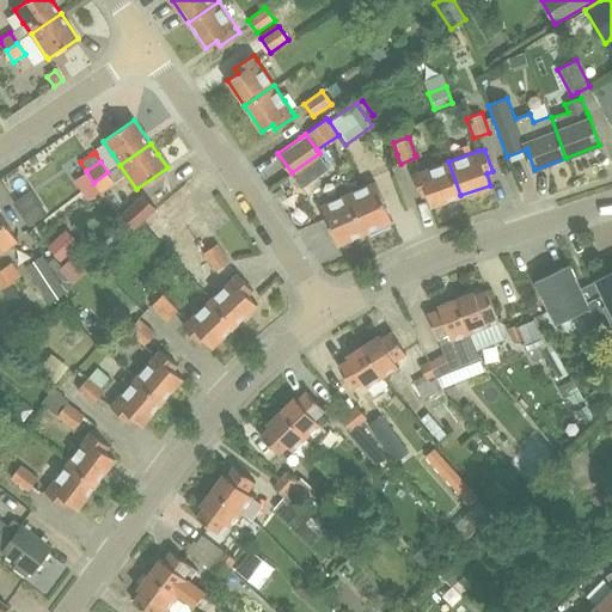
[(420,172),(414,175),(421,196),(427,194),(432,206),(460,195),(448,161),(420,172)]
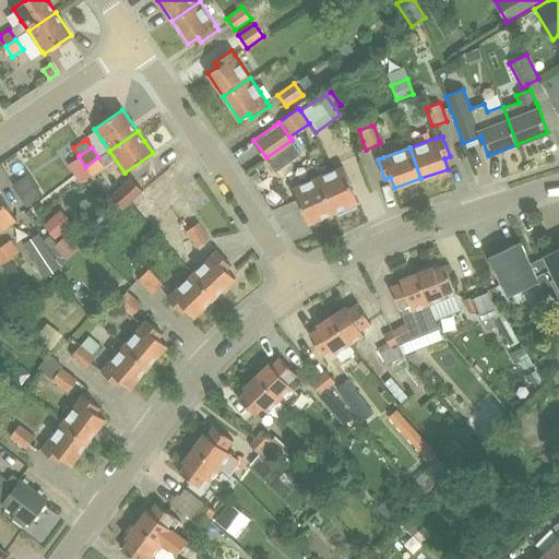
[(98,157),(85,167),(92,176),(105,167),(98,157)]
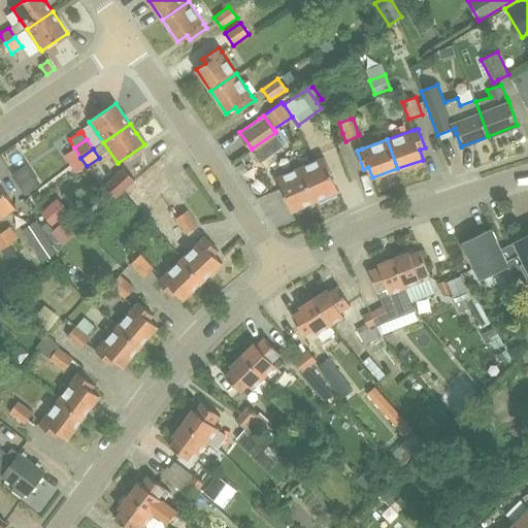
[(64,157),(70,165),(80,158),(75,150),(64,157)]
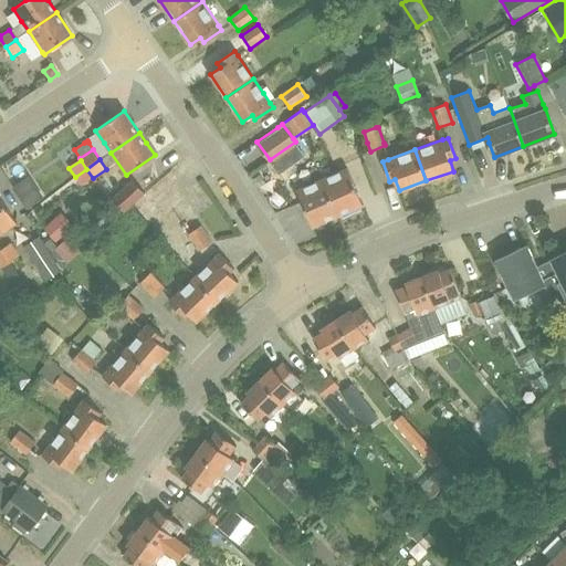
[(347,168),(322,179),(338,216),(364,203),(356,188),(347,168)]
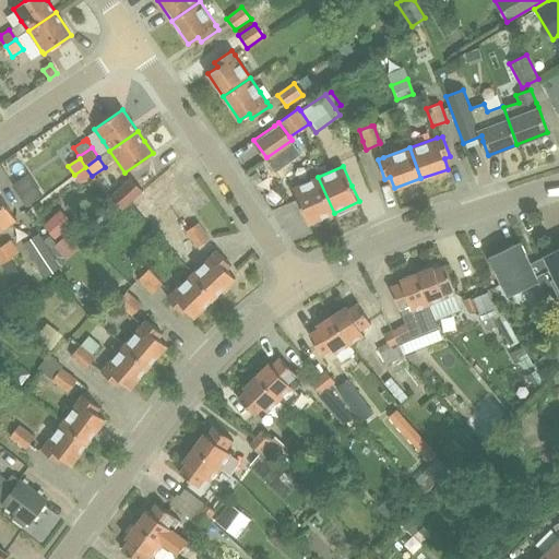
[(163,174),(131,201),(149,224),(181,197),(163,174)]
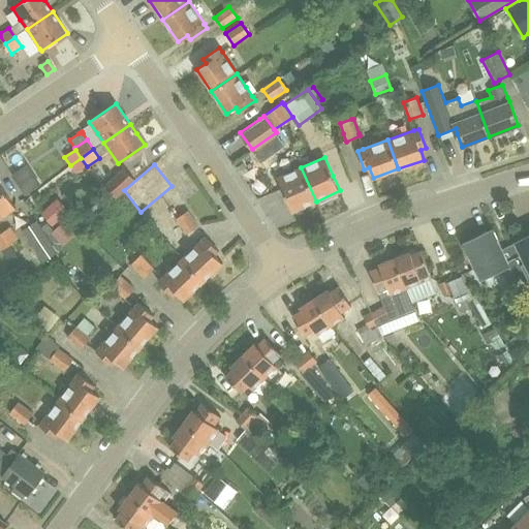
[(301,167),(277,179),(291,212),(316,201),(301,167)]
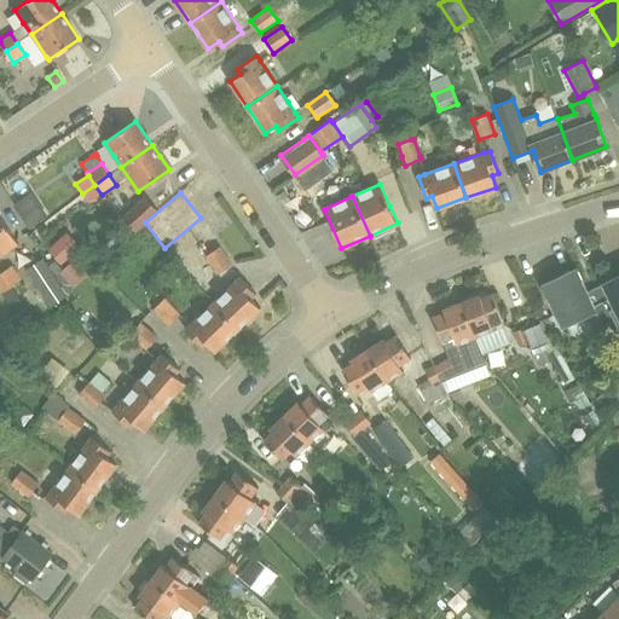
[(145,197),(123,218),(136,231),(157,210),(145,197)]
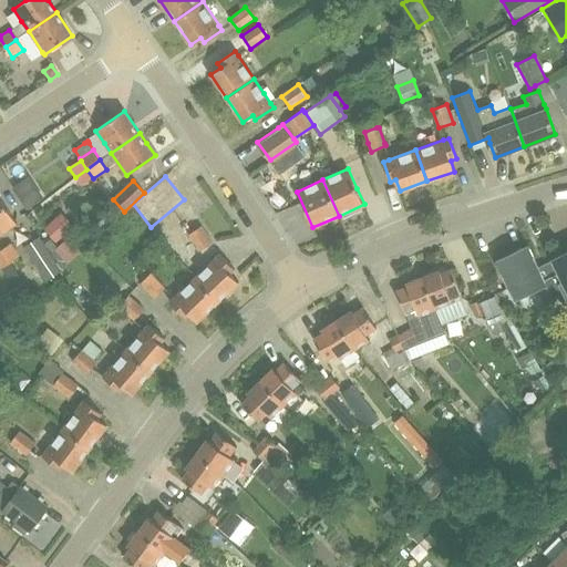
[(0,197),(0,234),(17,224),(0,197)]
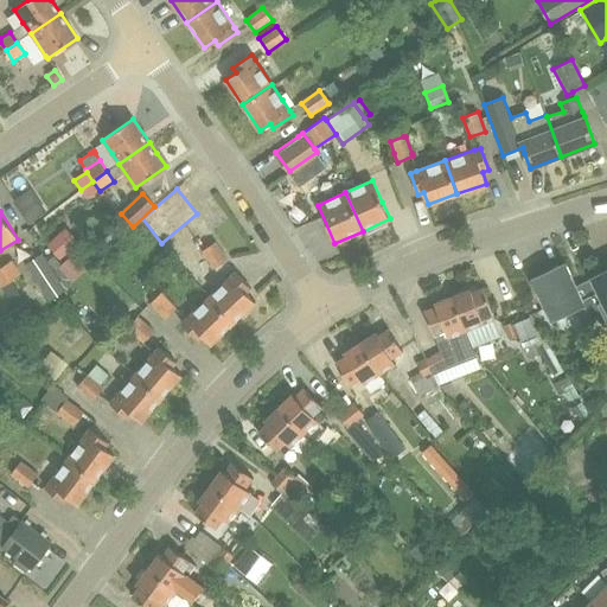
[(66,229),(48,246),(59,260),(78,242),(66,229)]
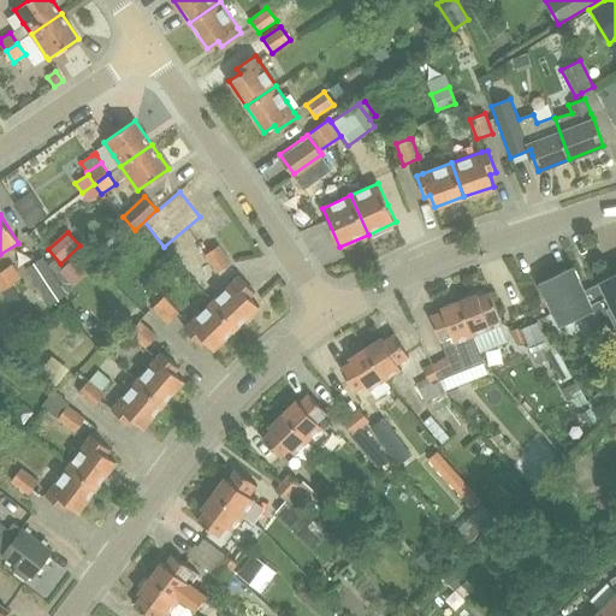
[(219,244),(205,254),(214,268),(217,273),(225,267),(231,262),(219,244)]
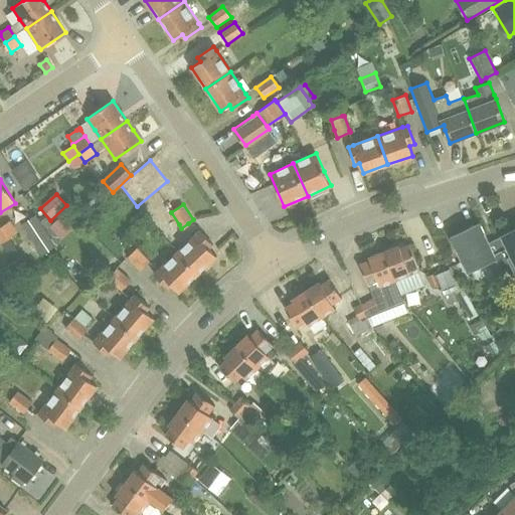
[(36,214),(21,224),(22,225),(35,245),(41,255),(56,245),(36,214)]
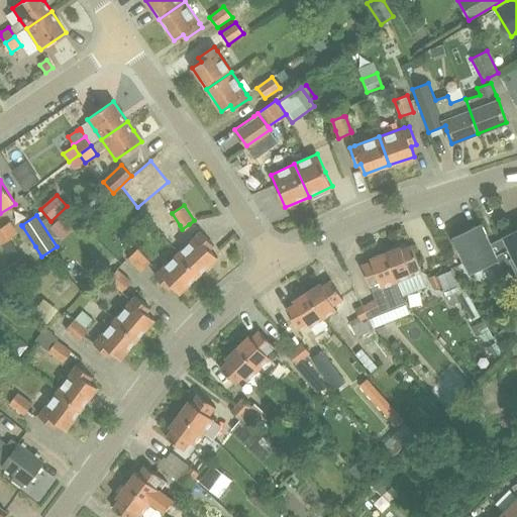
[(62,216),(50,226),(62,239),(74,229),(62,216)]
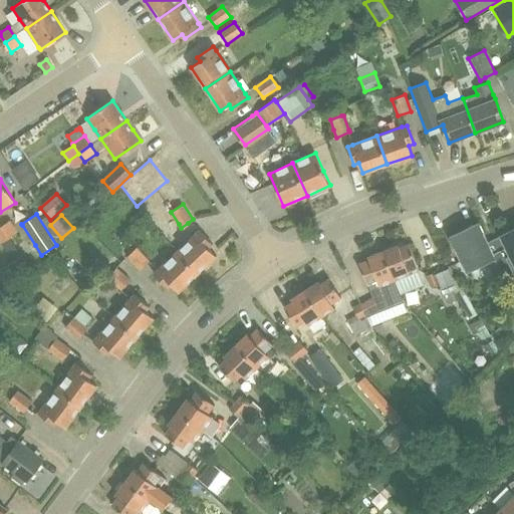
[(10,220),(1,226),(9,239),(18,233),(10,220)]
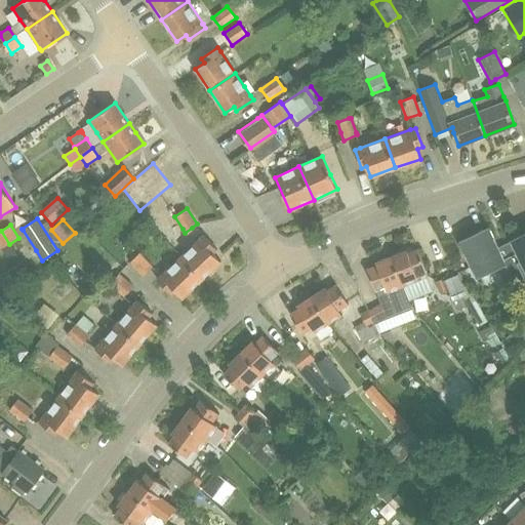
[(489,226),(458,240),(477,278),(505,265),(508,271),(514,268),(511,260),(513,259),(512,256),(520,252),(513,240),(512,240),(511,242),(499,246),(497,242),(489,226)]
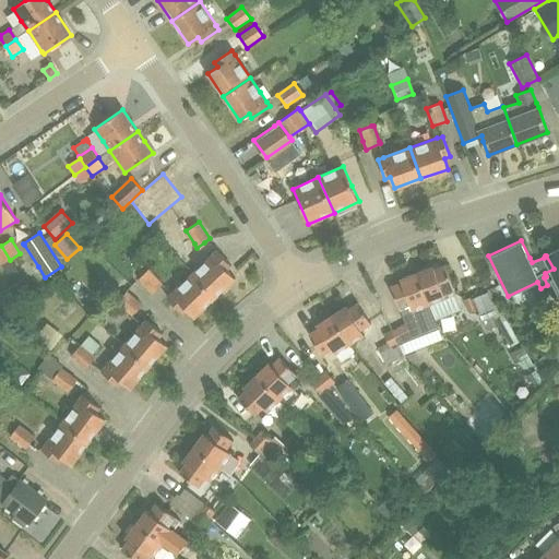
[(1,246),(0,247),(0,264),(1,265),(10,260),(1,246)]
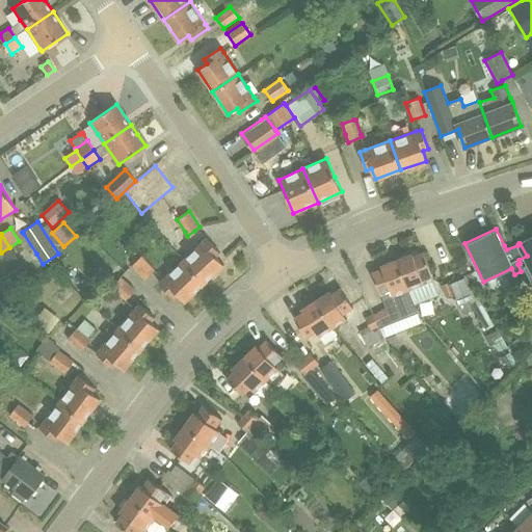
[(521,271),(514,274),(523,290),(531,285),(531,236),(522,242),(520,243),(527,256),(519,260),(520,263),(517,264),(521,271)]
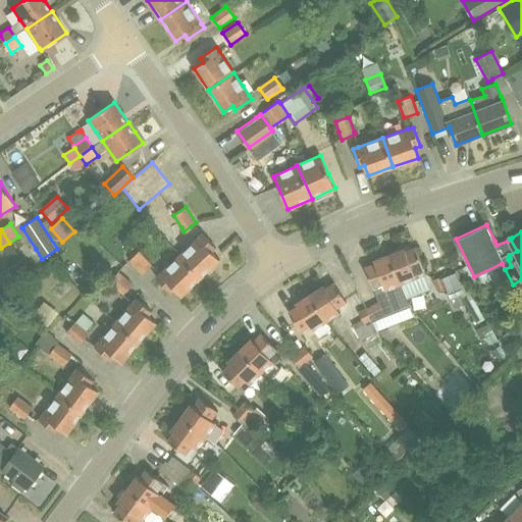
[(180,254),(179,255),(201,278),(220,260),(212,252),(216,248),(202,233),(199,237),(198,238),(180,254)]
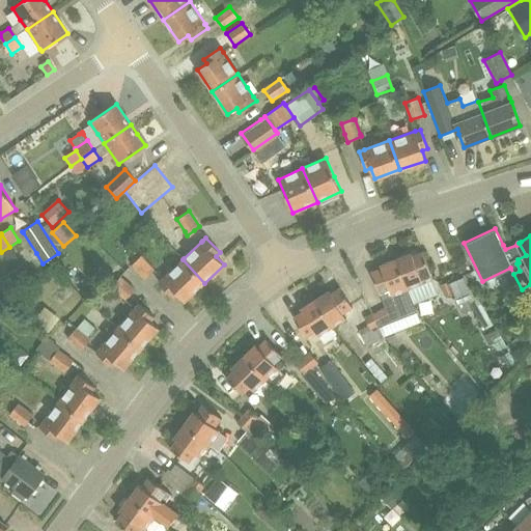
[(396,258),(396,259),(406,283),(408,288),(423,282),(421,277),(431,274),(423,252),(413,255),(412,253),(396,258)]
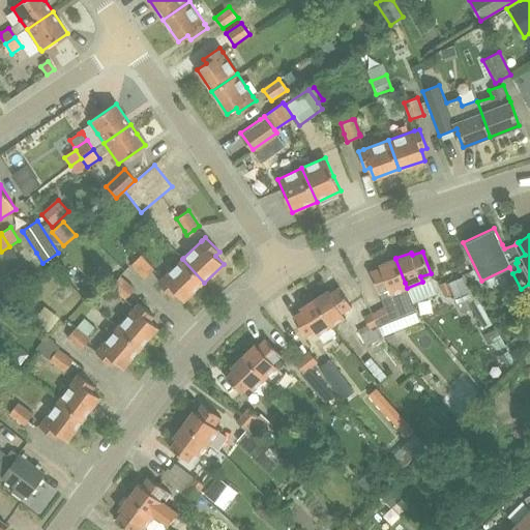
[(141,255),(130,265),(144,278),(154,268),(141,255)]
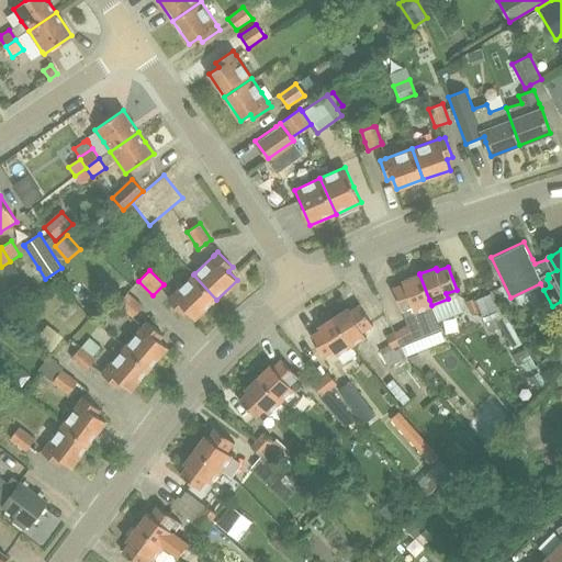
[(172,294),(168,299),(182,314),(187,310),(195,319),(216,300),(193,274),(172,294)]
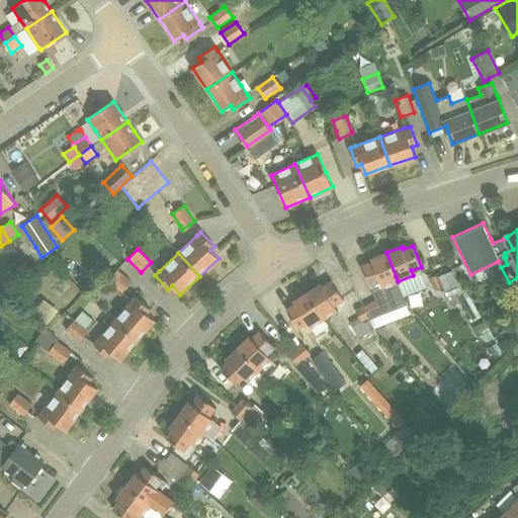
[(372,261),(362,265),(375,299),(363,306),(369,318),(370,320),(383,315),(380,308),(404,298),(398,281),(396,276),(386,253),(371,258),(372,261)]
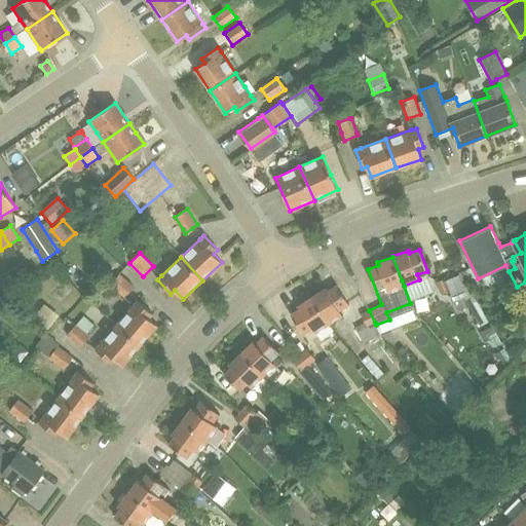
[(14,286),(30,275),(22,263),(6,273),(14,286)]
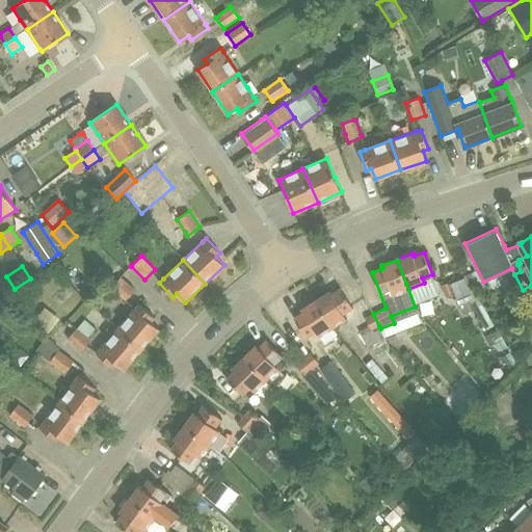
[(466,275),(450,282),(454,293),(459,304),(470,300),(478,316),(486,328),(494,324),(478,296),(476,297),(466,275)]
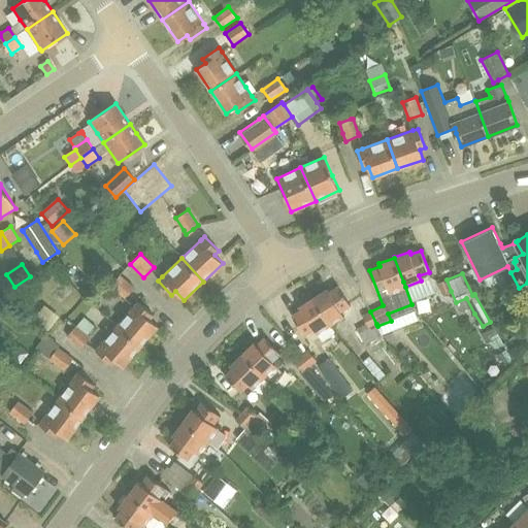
[(120,275),(110,286),(110,287),(124,297),(125,298),(134,288),(120,275)]
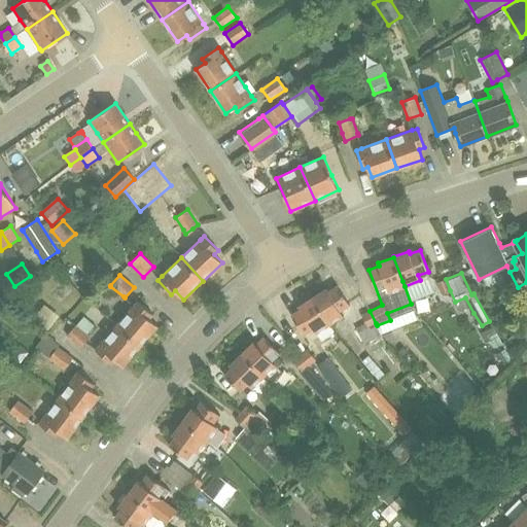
[(446,279),(436,282),(442,294),(450,290),(446,279)]
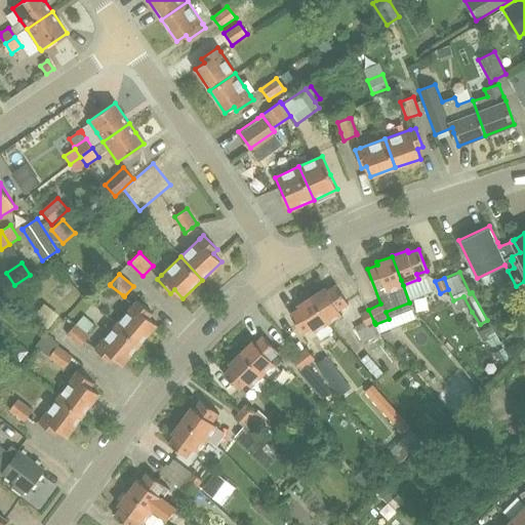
[(325,287),(312,296),(328,323),(342,314),(339,309),(349,304),(336,284),(327,290),(325,287)]
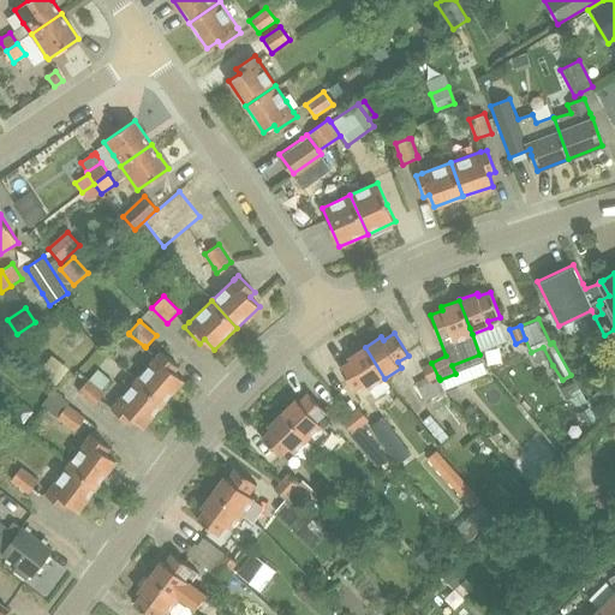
[(351,360),(340,368),(353,389),(364,383),(369,389),(384,378),(365,347),(348,357),(351,360)]
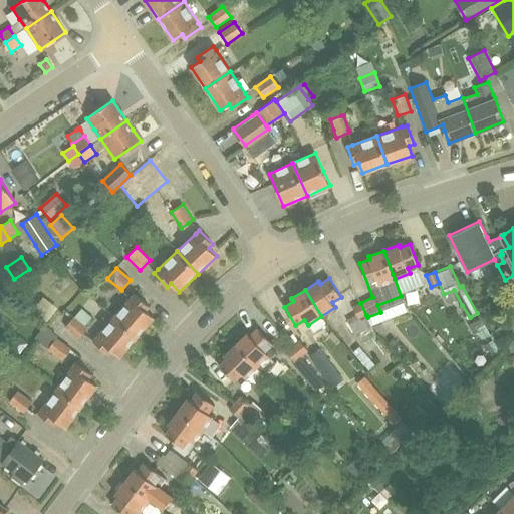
[(131,297),(113,317),(138,337),(155,317),(146,310),(150,306),(135,293),(131,297)]
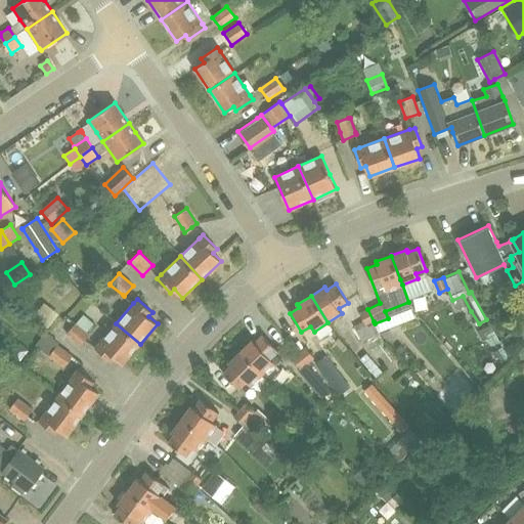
[(367,309),(359,313),(364,321),(366,325),(374,321),(367,309)]
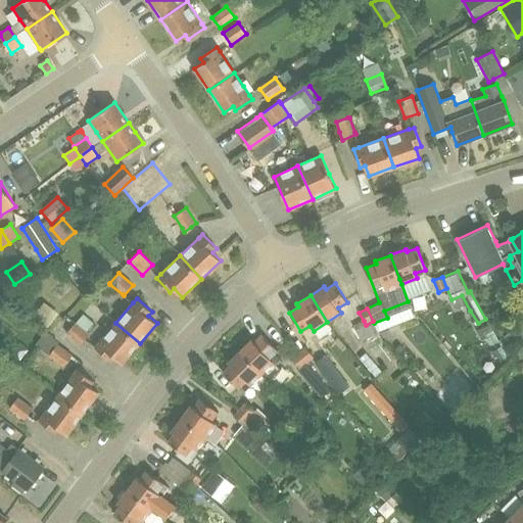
[(85,317),(79,325),(90,334),(97,326),(85,317)]
